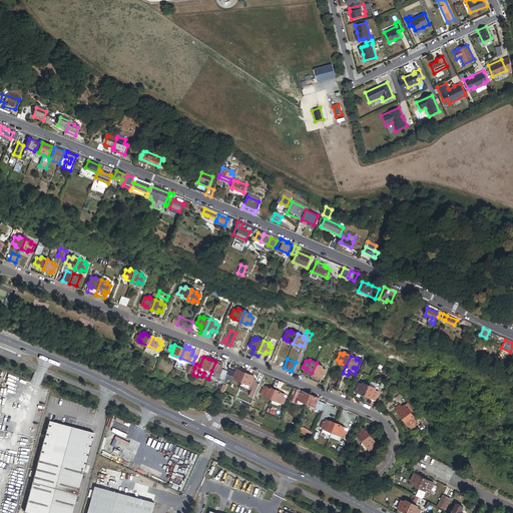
[(230,371),(222,368),(224,364),(218,361),(217,363),(215,362),(211,371),(221,375),(221,376),(227,378),(230,371)]
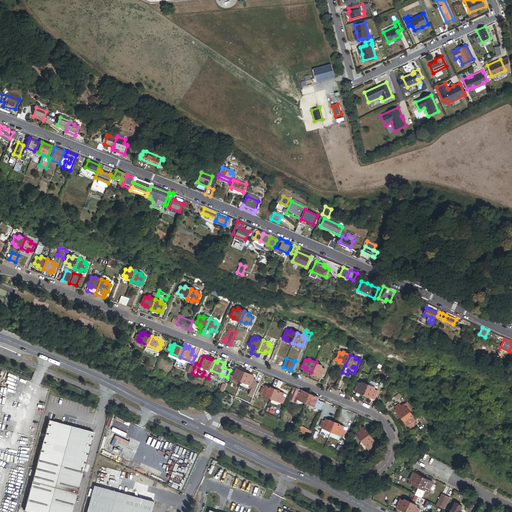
[(324,368),(321,367),(322,365),(316,362),(311,372),(318,375),(318,373),(322,374),(325,368),(324,368)]
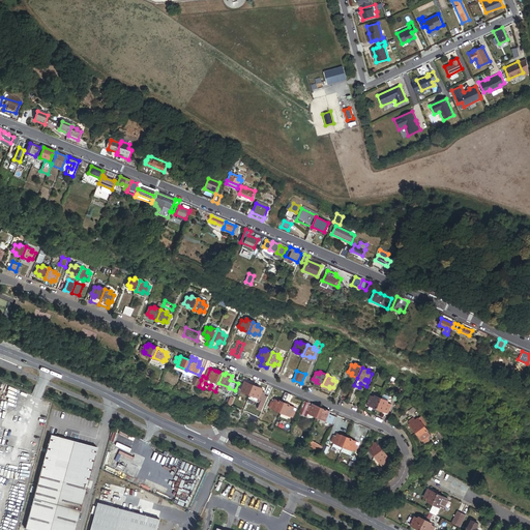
[(253,394),(256,386),(247,382),(245,385),(238,382),(238,383),(235,390),(238,391),(239,388),(241,389),(242,387),(244,388),(243,390),(253,394)]
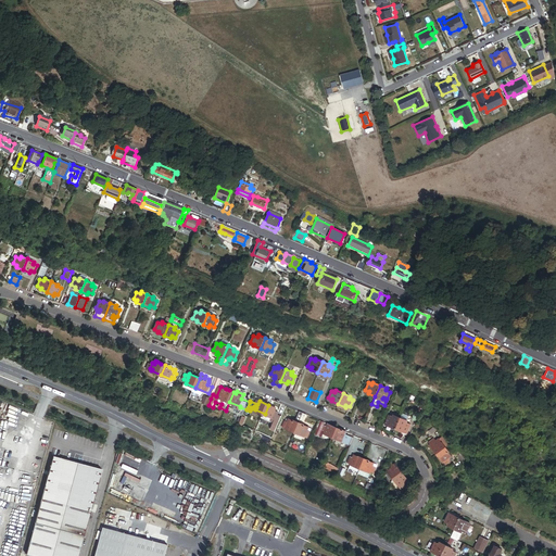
[(283,417),(278,415),(279,412),(277,411),(278,408),(268,405),(265,414),(274,418),(273,421),(276,422),(273,430),(277,431),(283,417)]
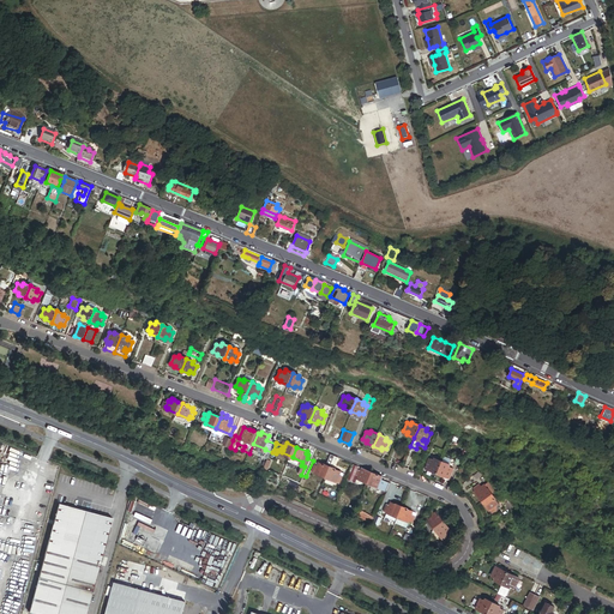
[(451,464),(453,457),(445,453),(443,461),(450,463),(451,464)]
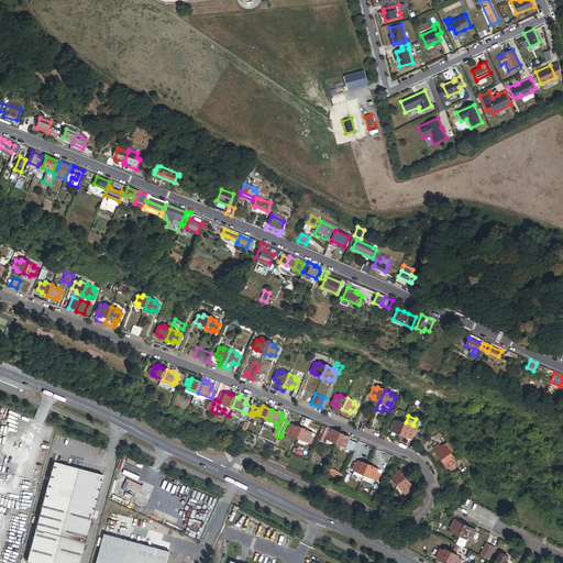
[(400,433),(406,422),(398,419),(397,421),(394,420),(390,427),(395,429),(394,430),(400,433)]
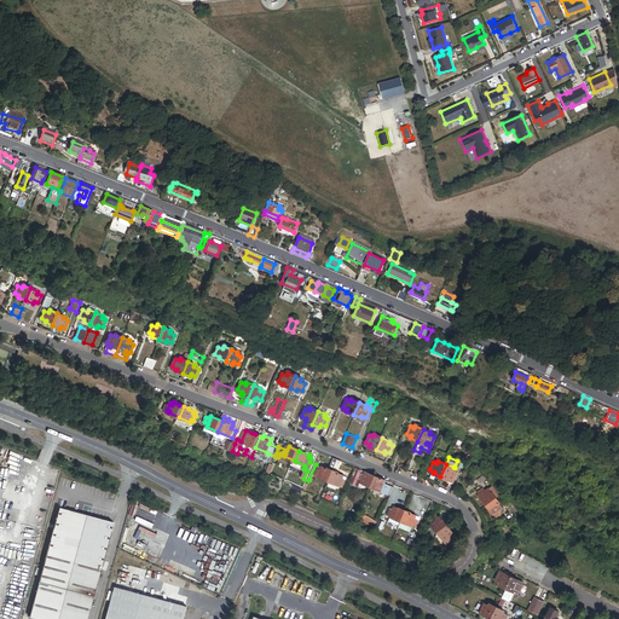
[(453,479),(457,472),(452,469),(453,467),(446,464),(440,476),(449,480),(450,478),(453,479)]
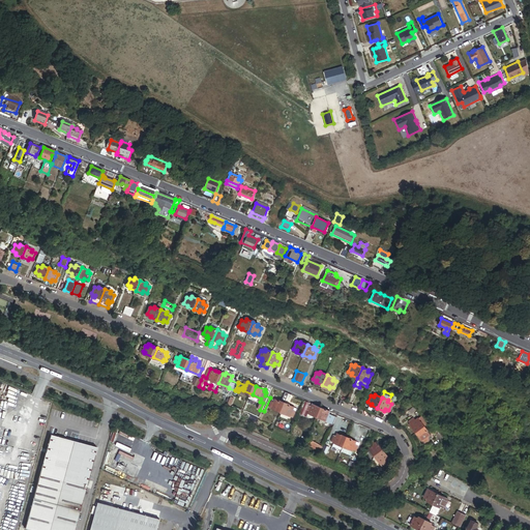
[(283,412),(287,404),(277,400),(276,403),(273,401),(271,406),(274,407),(273,408),(283,412)]
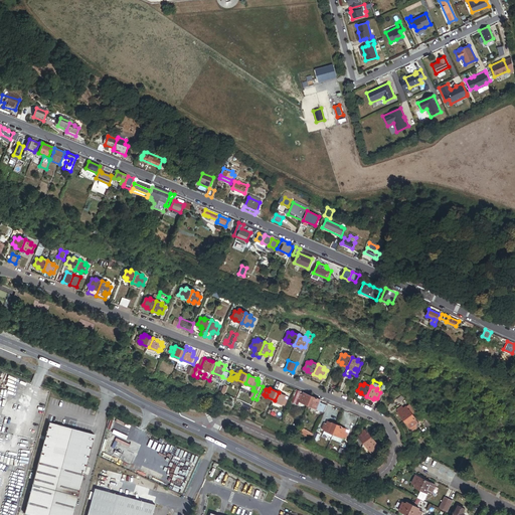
[(285,398),(286,395),(279,392),(275,400),(283,403),(283,402),(286,403),(288,399),(285,398)]
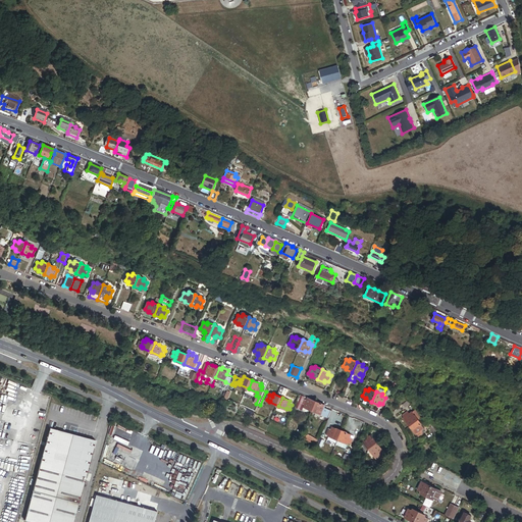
[(315,410),(318,402),(309,398),(308,401),(305,399),(304,403),(307,404),(306,407),(315,410)]
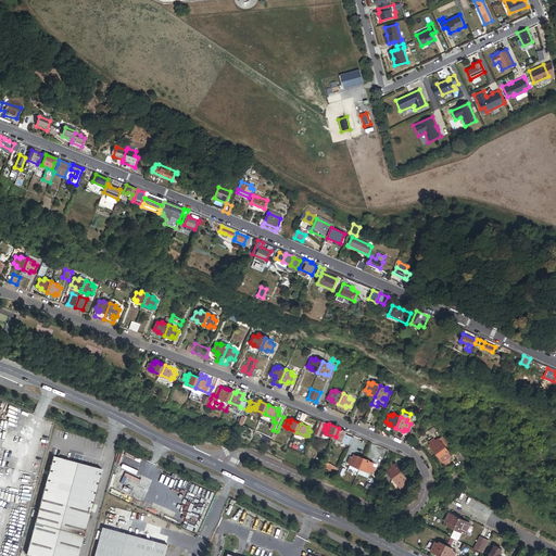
[(352,444),(355,438),(348,434),(348,432),(339,428),(336,437),(352,444)]
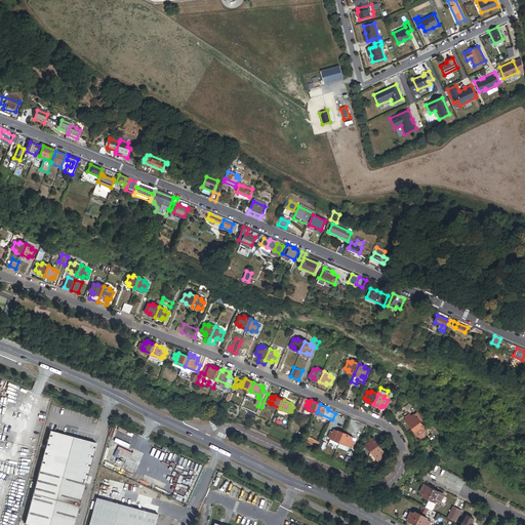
[(416,414),(411,417),(409,415),(405,418),(407,420),(405,421),(410,430),(418,423),(421,421),(416,414)]
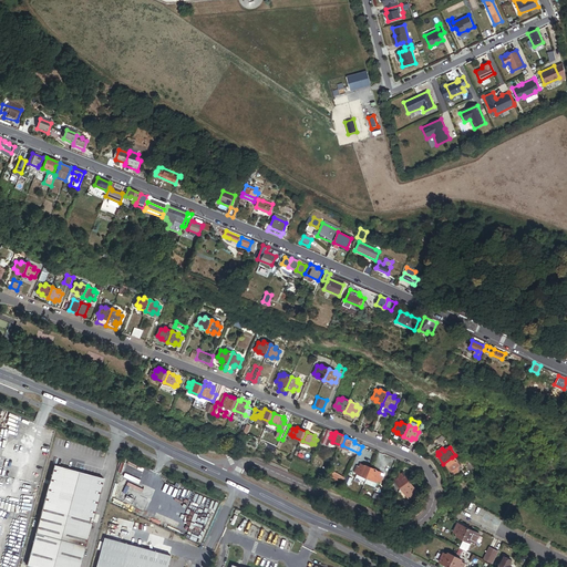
[(459,466),(452,457),(443,464),(450,472),(451,471),(453,474),(457,471),(455,467),(459,466)]
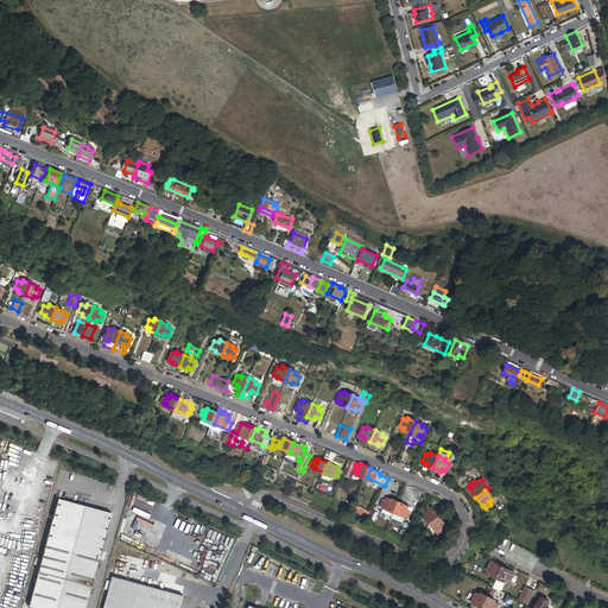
[(396,513),(400,501),(390,496),(388,500),(385,499),(382,505),(386,506),(385,508),(396,513)]
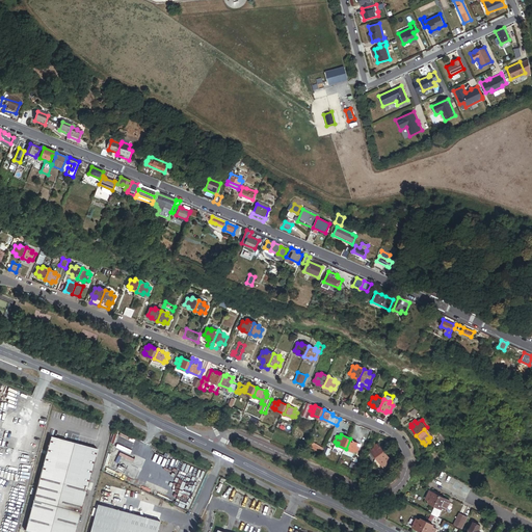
[(74,531),(96,450),(49,437),(24,531),(74,531)]
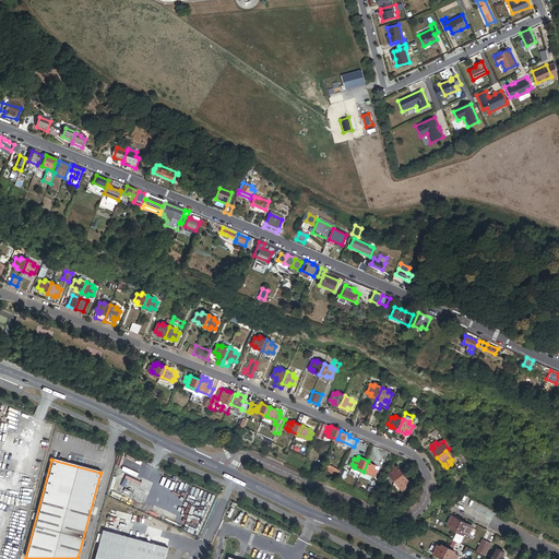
[(377,468),(378,465),(368,461),(364,472),(375,476),(375,474),(378,475),(380,470),(377,468)]
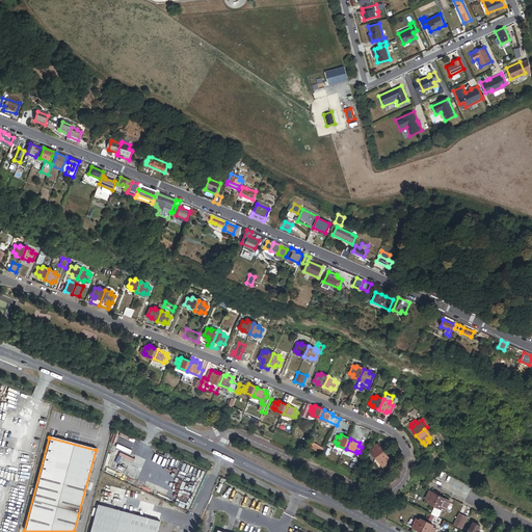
[(327,449),(311,441),(309,445),(315,447),(325,453),(327,449)]
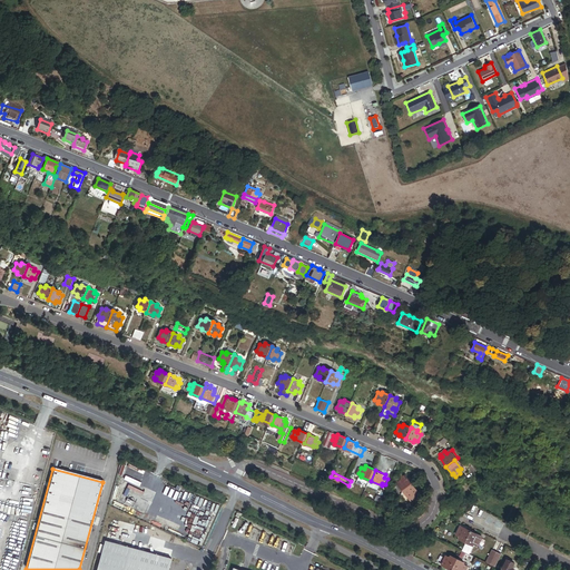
[(411,483),(405,475),(402,477),(400,474),(396,475),(399,479),(395,481),(401,490),(411,483)]
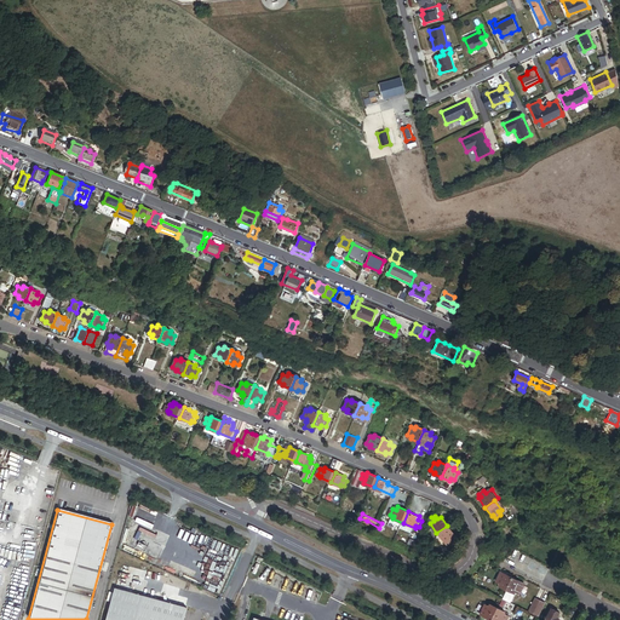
[(454,539),(447,526),(436,533),(442,541),(446,539),(448,543),(454,539)]
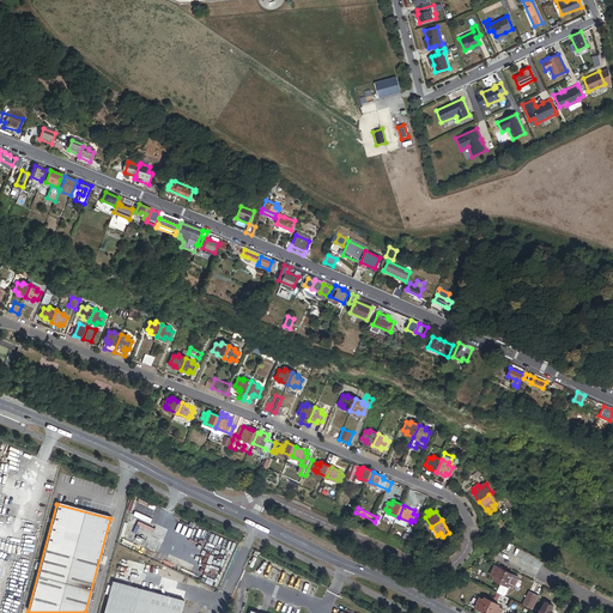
[(502,583),(507,571),(499,568),(498,570),(495,568),(491,575),(495,577),(493,580),(502,583)]
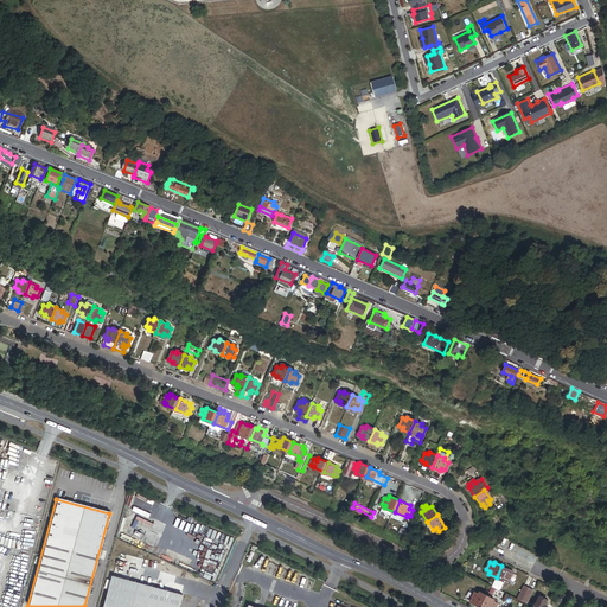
[(512,573),(509,572),(510,569),(502,566),(497,577),(504,581),(505,579),(509,581),(512,573)]
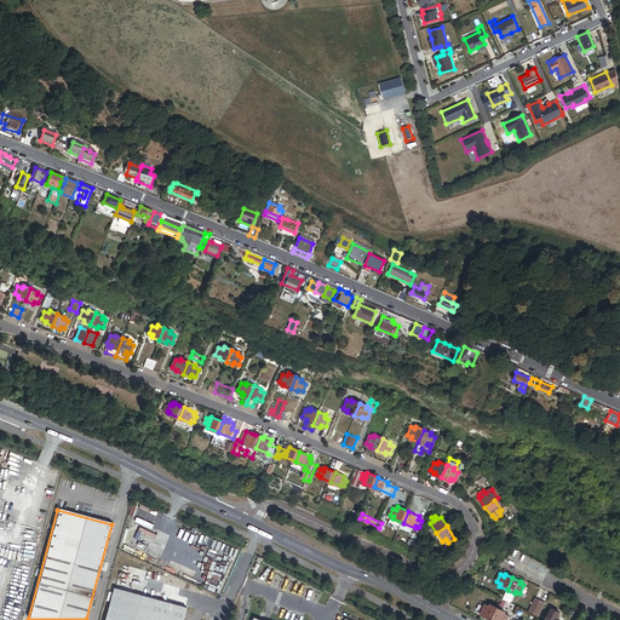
[(137,619),(143,597),(114,590),(105,619),(137,619)]
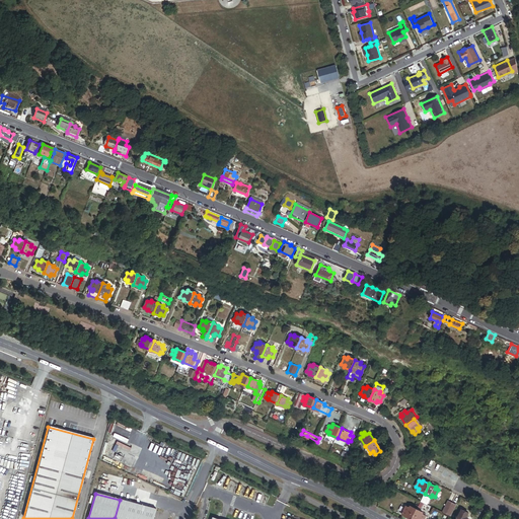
[(152,518),(155,510),(120,500),(115,518),(152,518)]
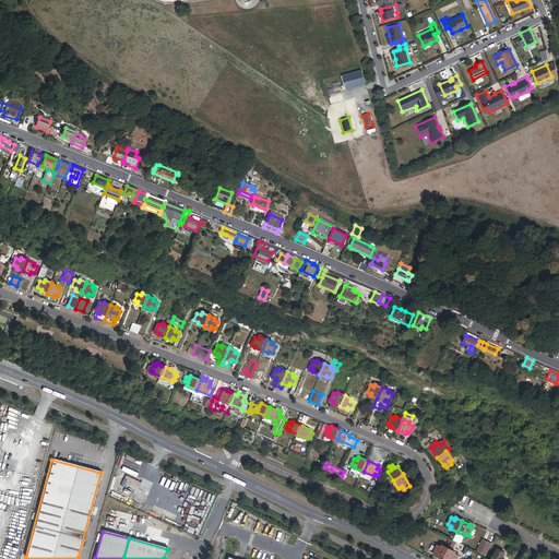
[(482,554),(487,542),(483,539),(477,551),(482,554)]
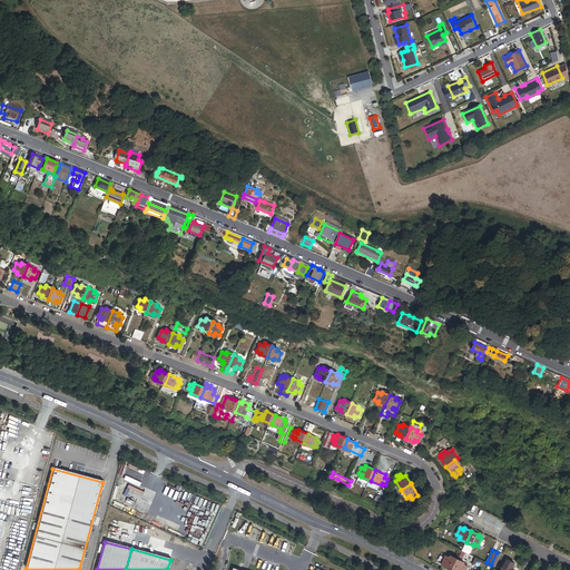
[(494,567),(501,554),(497,552),(491,564),(493,566),(494,567)]
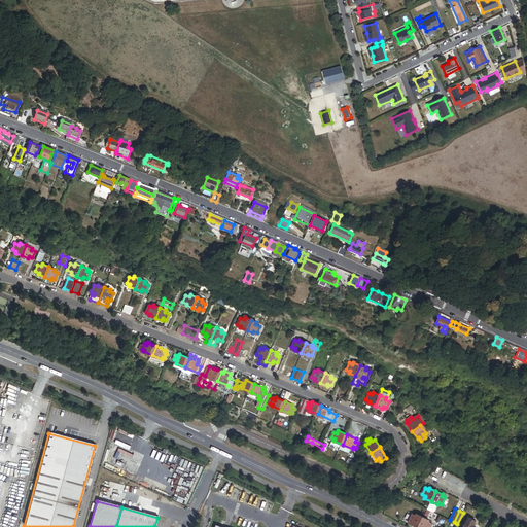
[(418,526),(423,517),(417,514),(416,516),(413,514),(410,520),(413,522),(412,524),(418,526)]
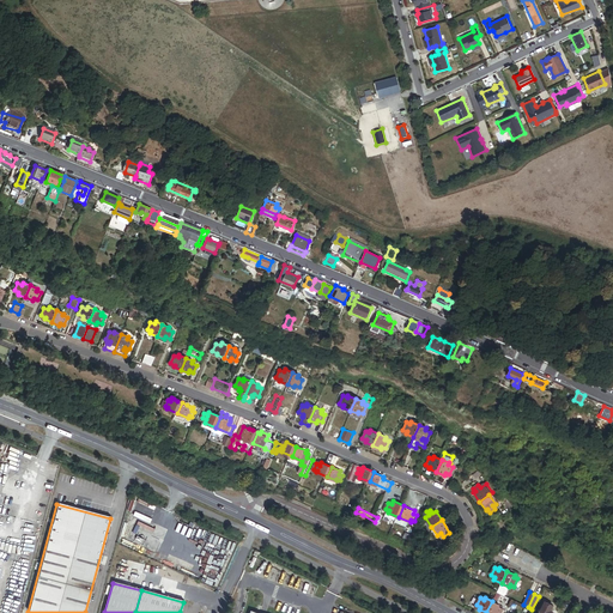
[(501,612),(503,610),(498,607),(499,605),(492,601),(486,612),(501,612)]
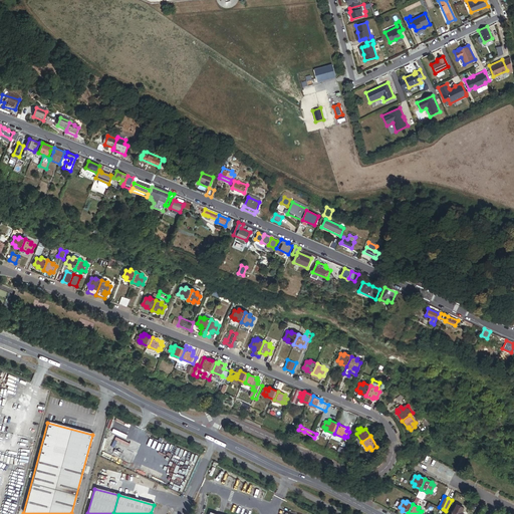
[(462,512),(464,508),(458,505),(456,509),(455,509),(453,513),(463,513),(464,513),(462,512)]
